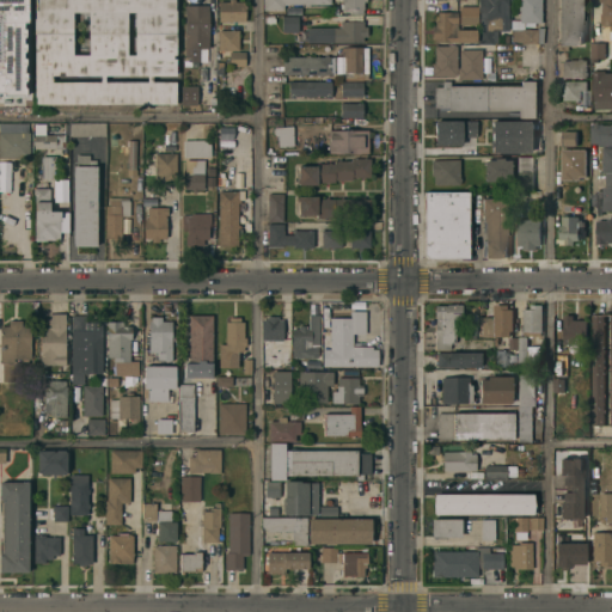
[(0,0),(0,96),(24,96),(24,22),(26,22),(25,0),(0,0)]
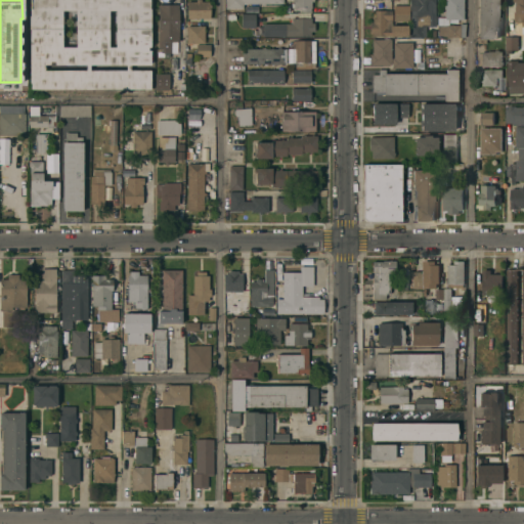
[(30,90),(30,0),(150,0),(150,48),(147,48),(147,51),(150,51),(150,66),(130,66),(130,71),(150,71),(150,90),(30,90)]
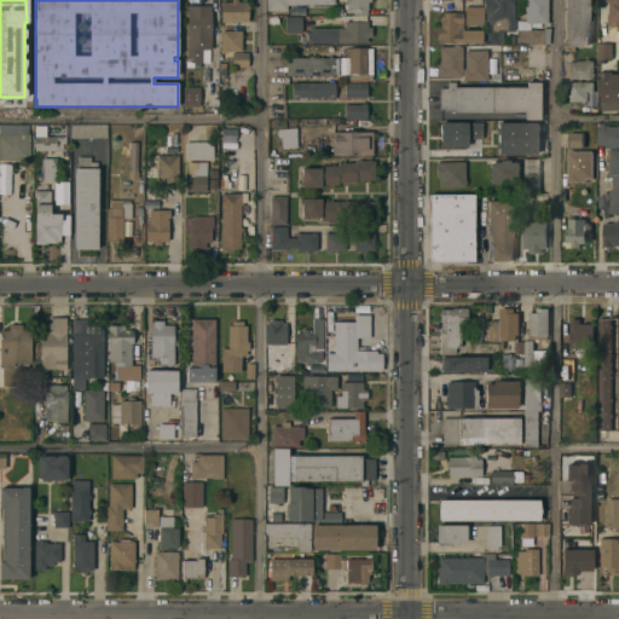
[(220,22),(221,3),(231,3),(231,0),(237,0),(237,3),(248,3),(248,22),(220,22)]
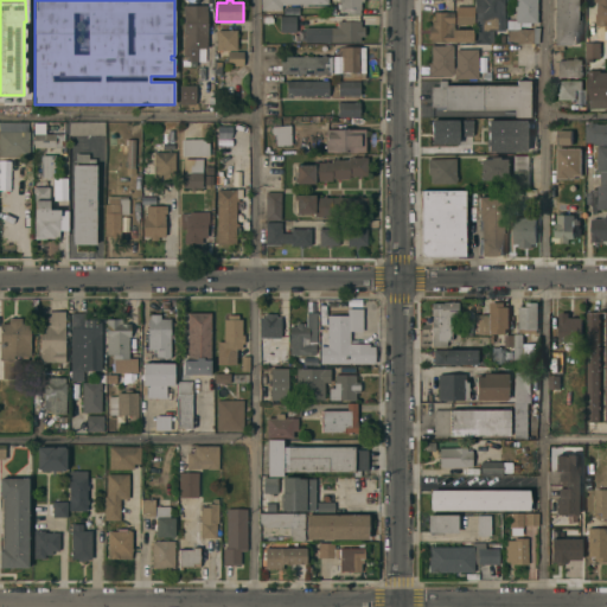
[(261,11),(261,0),(327,0),(327,5),(281,5),(281,11),(261,11)]
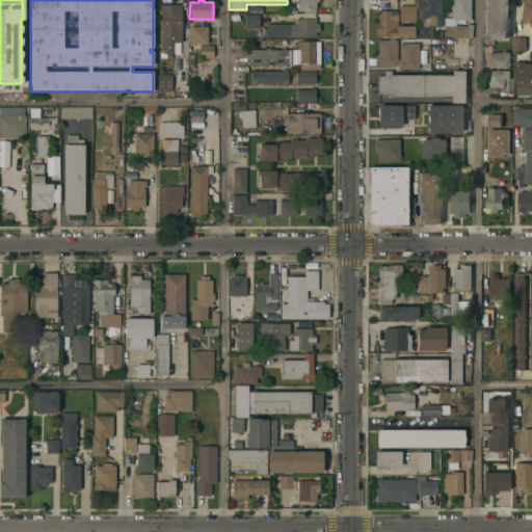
[(318,0),(318,2),(316,2),(316,8),(315,8),(315,14),(303,14),(303,10),(297,11),(297,2),(296,2),(296,0),(318,0)]
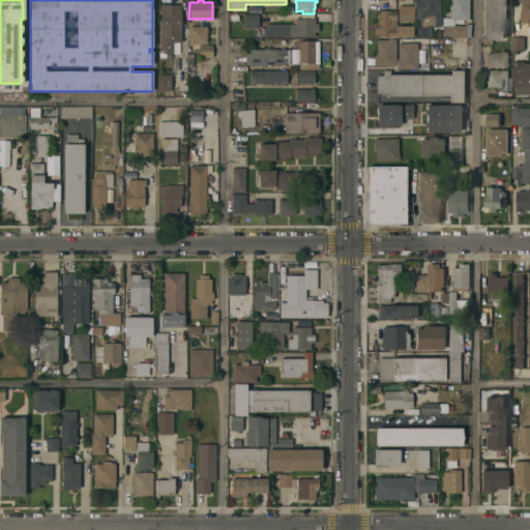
[(413,0),(440,0),(440,16),(441,16),(441,27),(431,27),(431,37),(427,37),(427,38),(413,38),(413,22),(413,6),(413,0)]
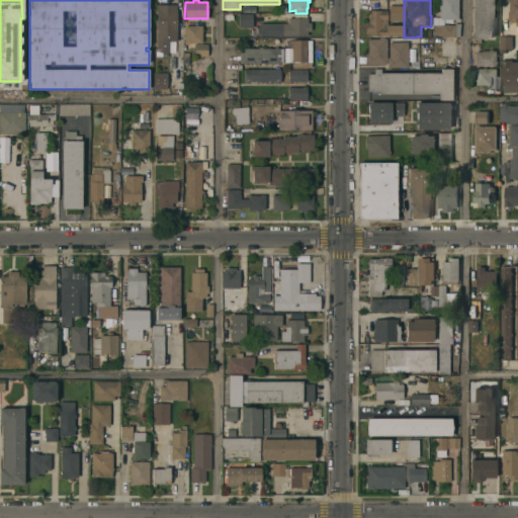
[(439,9),(439,6),(439,0),(457,0),(458,19),(452,19),(452,23),(444,23),(444,20),(439,20),(439,9)]
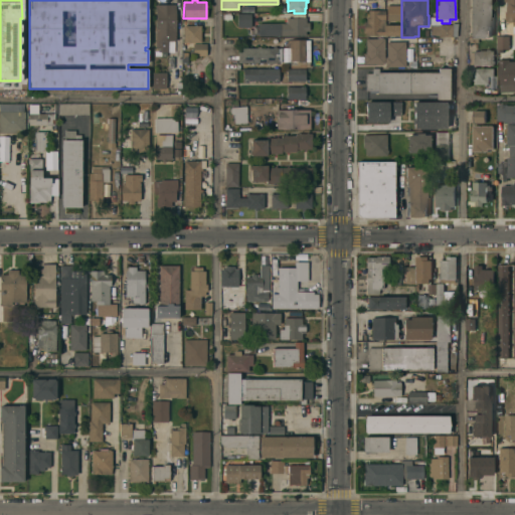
[(490,0),(490,38),(478,38),(478,43),(471,43),(471,39),(470,39),(469,0),(490,0)]
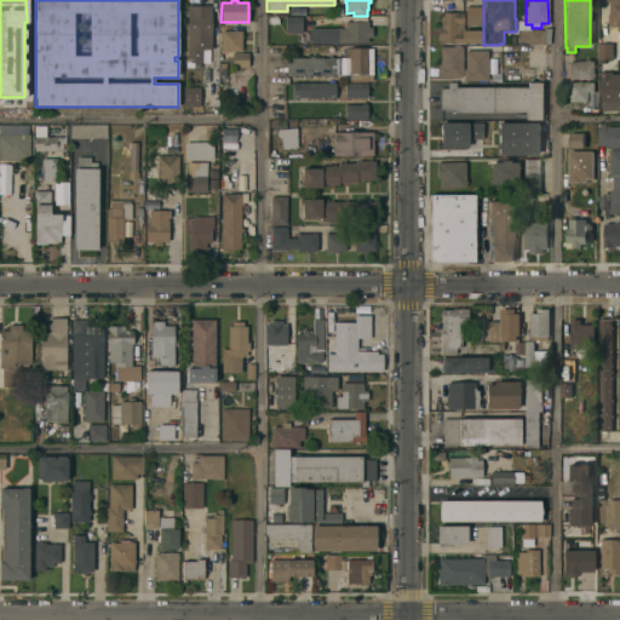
[(619,0),(619,41),(618,41),(618,27),(608,27),(608,16),(610,16),(610,4),(607,4),(607,0),(619,0)]
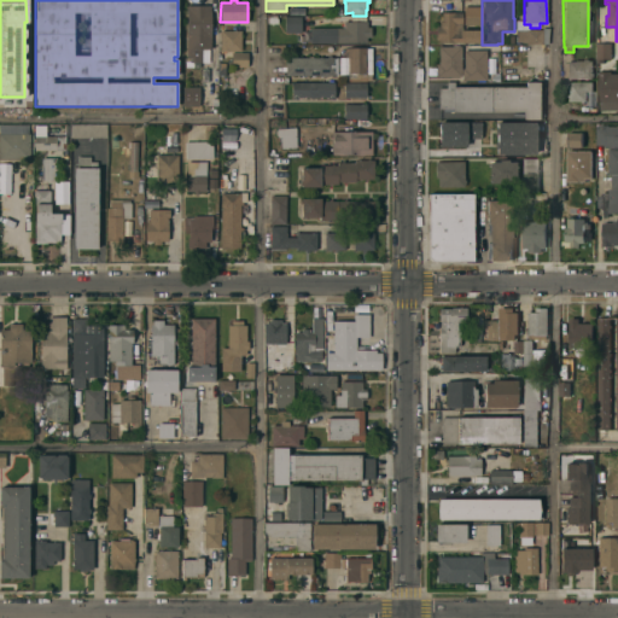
[(210,50),(202,50),(202,63),(191,63),(191,50),(187,50),(187,6),(210,6),(210,11),(211,11),(210,50)]
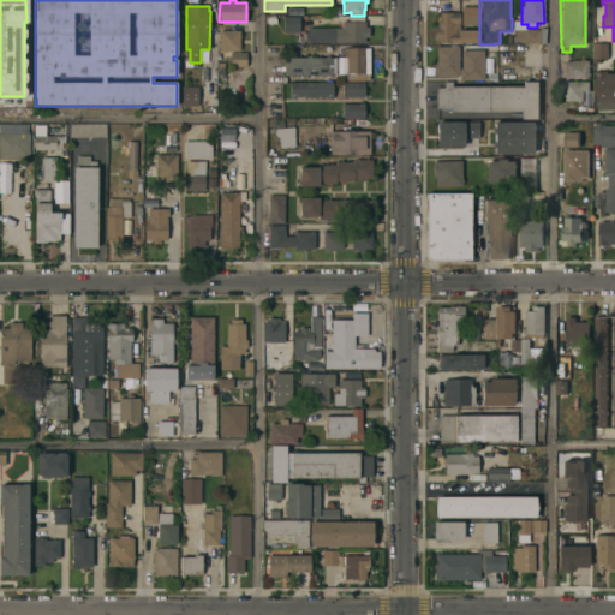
[(461,25),(461,7),(479,7),(479,25),(461,25)]
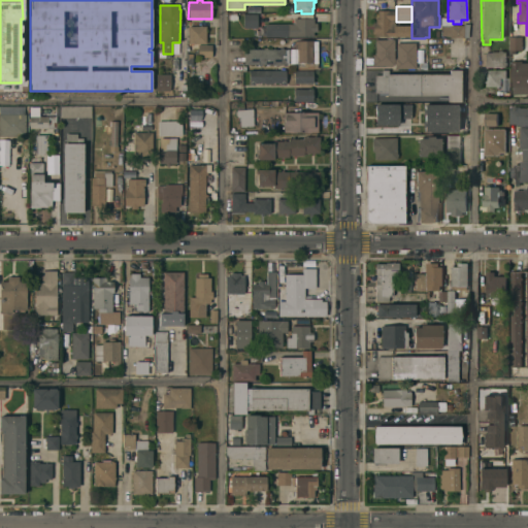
[(410,37),(393,37),(393,36),(375,36),(375,35),(372,35),(372,23),(375,23),(375,19),(377,19),(377,11),(395,10),(395,26),(410,26),(410,37)]
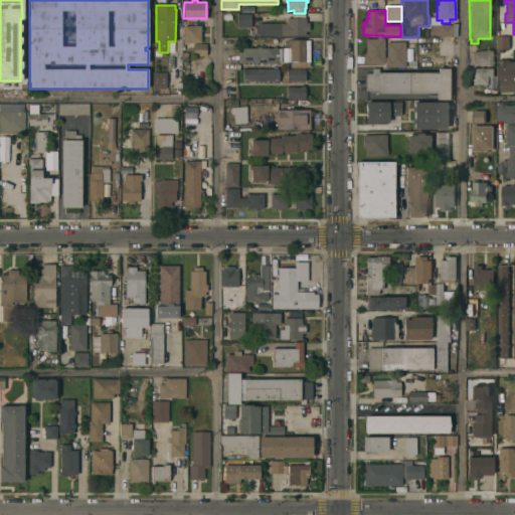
[(250,14),(250,28),(236,27),(237,14),(250,14)]
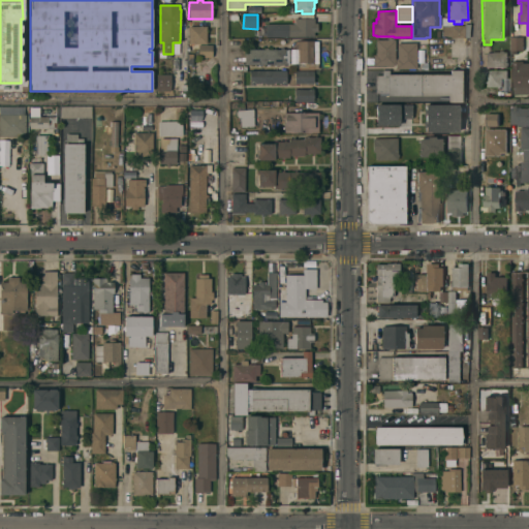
[(314,19),(314,24),(317,24),(317,32),(314,32),(314,37),(274,37),(274,39),(266,39),(265,24),(293,24),(293,19),(314,19)]
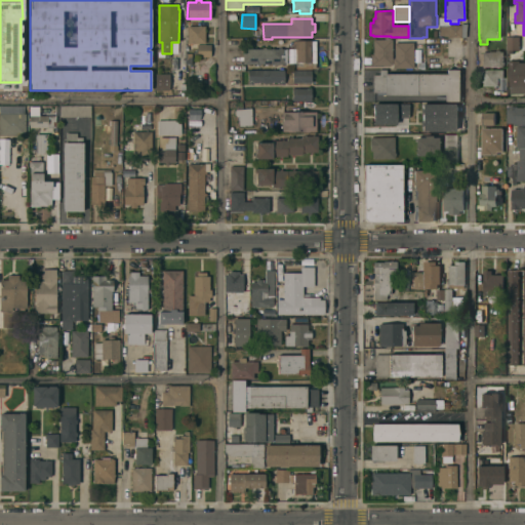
[(460,38),(447,38),(447,37),(439,37),(439,26),(460,26),(460,25),(467,25),(466,38),(460,38)]
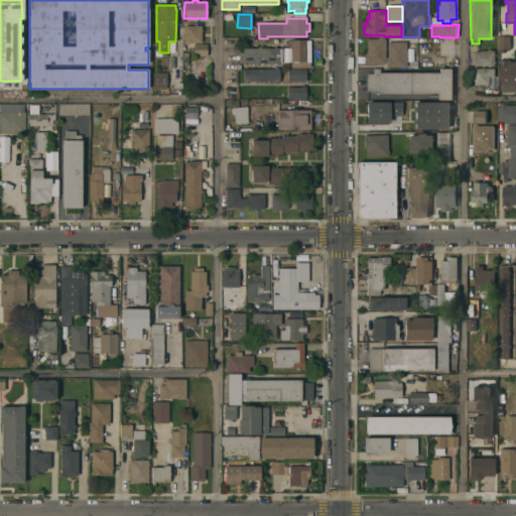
[(201,43),(183,43),(183,26),(201,26),(201,43)]
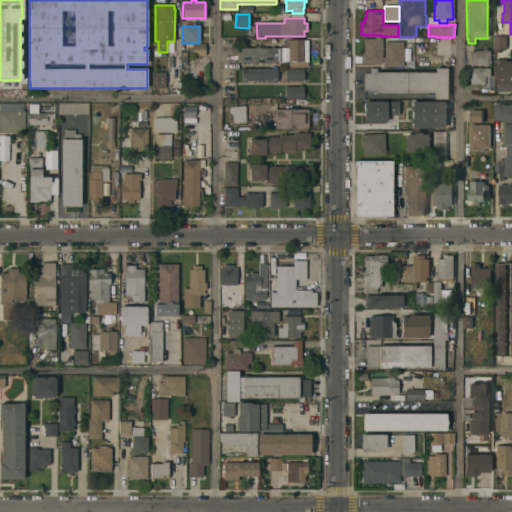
[(505,50),(493,50),(493,36),(505,37),(505,50)]
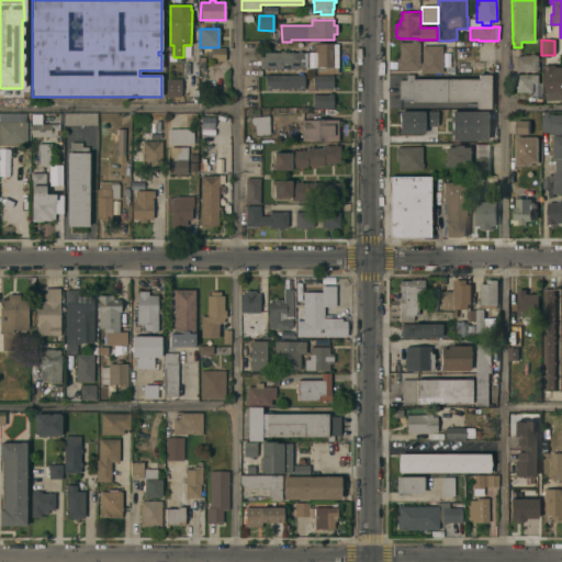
[(398,42),(419,43),(418,63),(422,63),(422,46),(442,46),(441,66),(442,66),(442,70),(441,70),(441,74),(419,74),(420,66),(419,66),(418,70),(396,69),(396,59),(398,59),(398,42)]
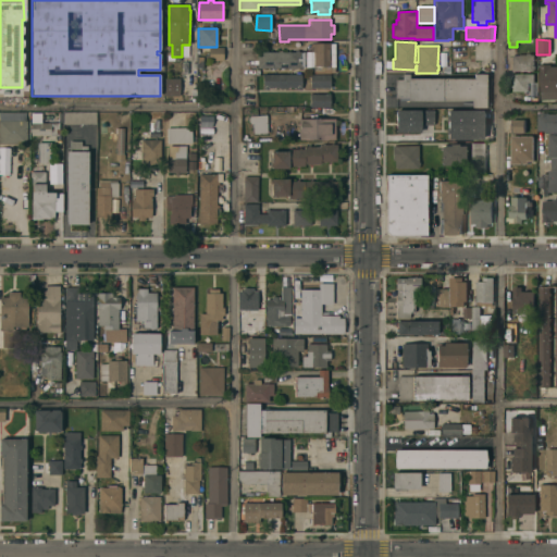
[(335,73),(330,73),(330,74),(313,74),(313,44),(334,44),(335,73)]
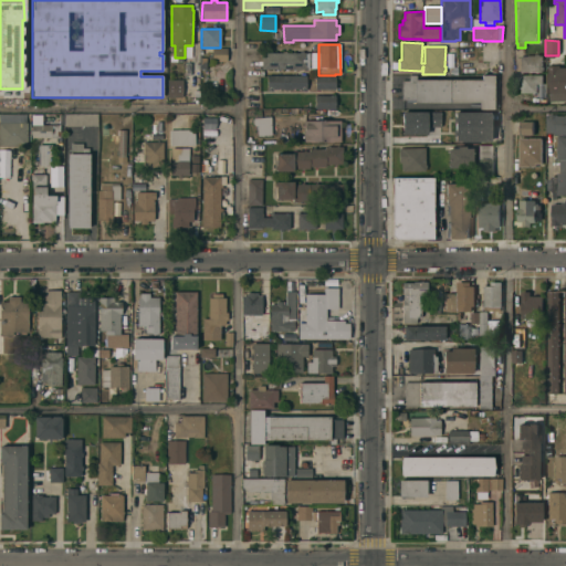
[(210,62),(211,49),(227,49),(227,62),(210,62)]
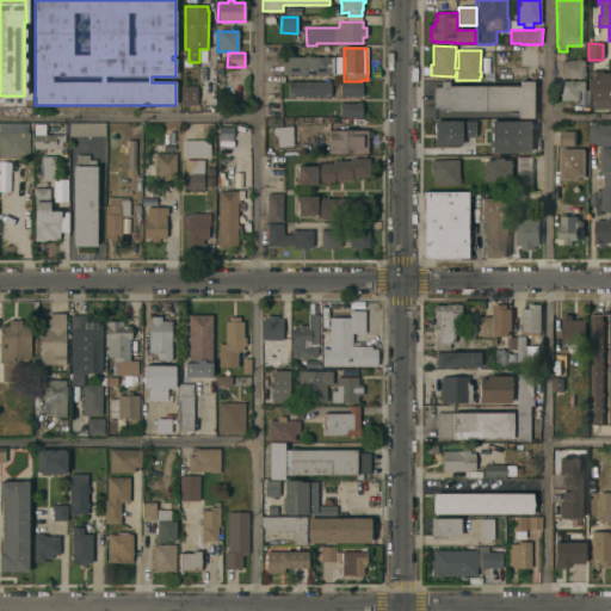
[(282,75),(282,57),(304,57),(304,56),(309,56),(309,57),(332,57),(332,75),(282,75)]
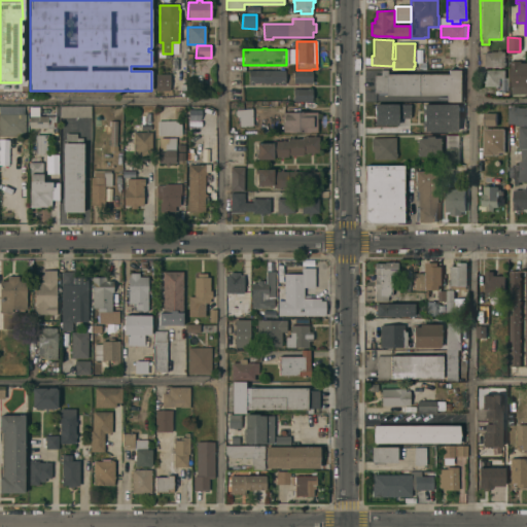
[(504,63),(505,63),(506,67),(504,67),(504,68),(484,68),(484,53),(497,53),(497,51),(501,51),(501,53),(504,53),(504,63)]
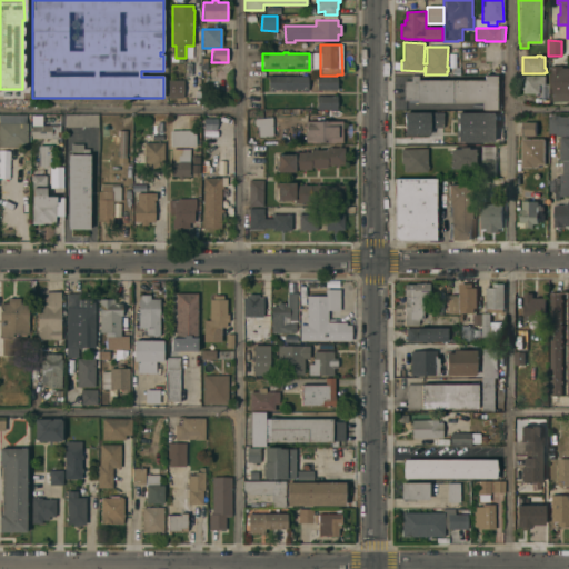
[(568,102),(551,102),(551,67),(561,67),(561,69),(568,69),(568,102)]
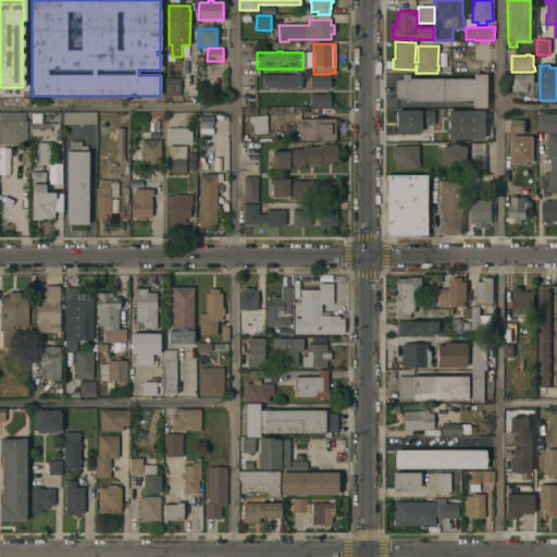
[(474,74),(486,74),(486,108),(472,108),(471,101),(407,101),(407,98),(395,98),(395,79),(401,79),(401,74),(409,74),(409,79),(474,78),(474,74)]
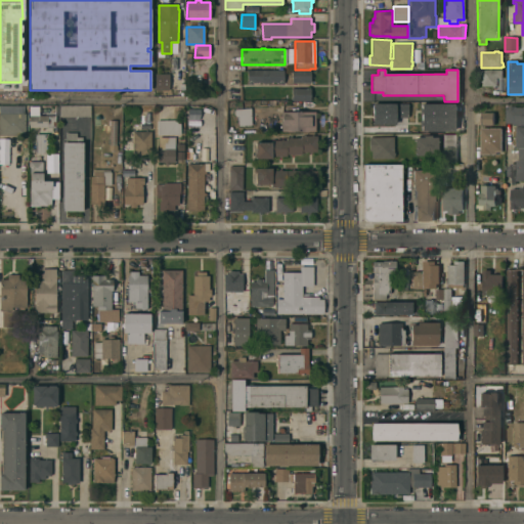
[(284,71),(284,83),(282,83),(282,85),(277,85),(277,83),(252,83),(252,85),(248,85),(248,83),(247,83),(247,71),(284,71)]
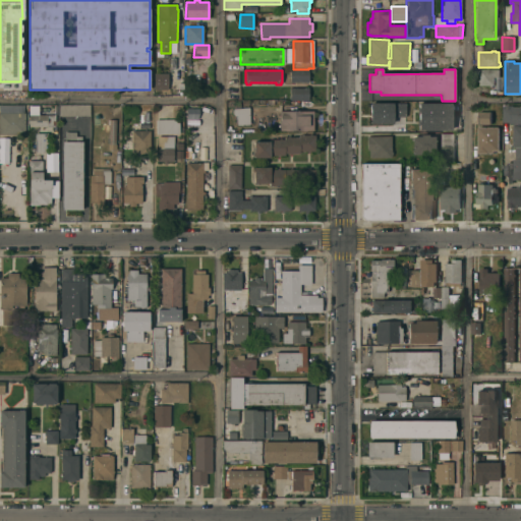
[(289,82),(289,70),(308,70),(308,82),(289,82)]
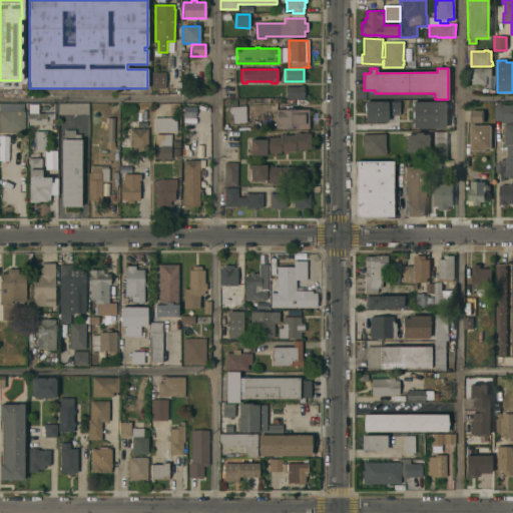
[(491,76),(494,76),(494,85),(488,85),(488,77),(487,77),(487,85),(485,85),(485,86),(481,86),(481,85),(471,85),(471,69),(491,69),(491,76)]
